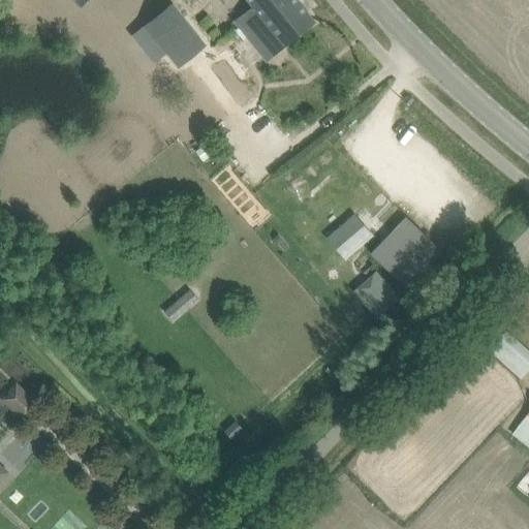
[(296,0),(250,0),(258,10),(253,14),(250,10),(237,21),(269,60),(299,36),(314,23),(296,0)]
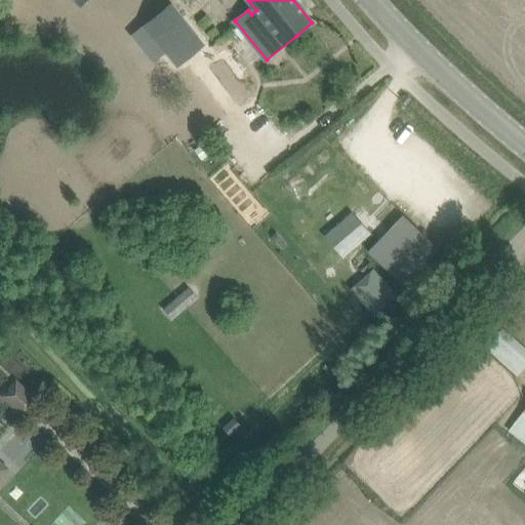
[(177,64),(202,44),(169,3),(130,34),(152,61),(166,49),(177,64)]
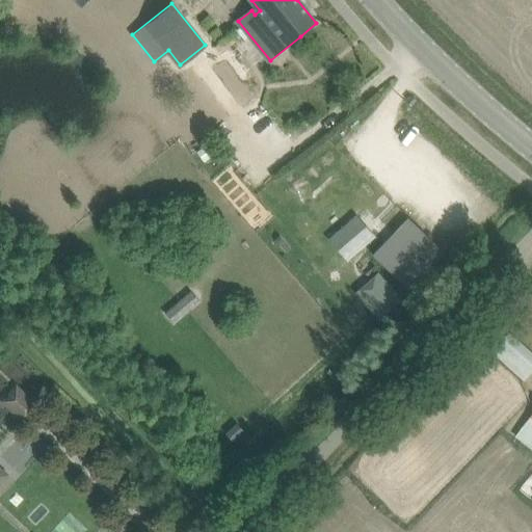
[(408,290),(445,253),(408,218),(373,255),(408,290)]
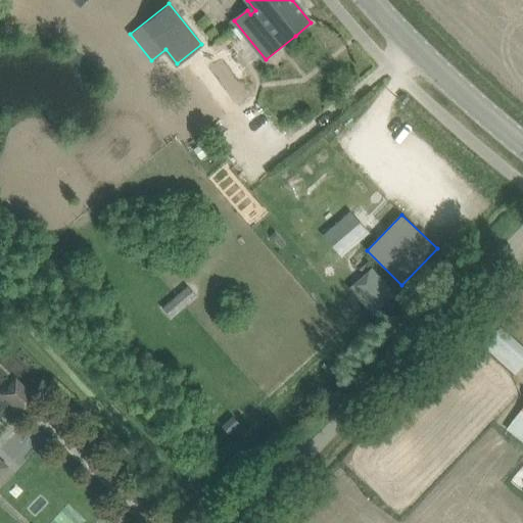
[(195,296),(187,287),(162,307),(172,317),(195,296)]
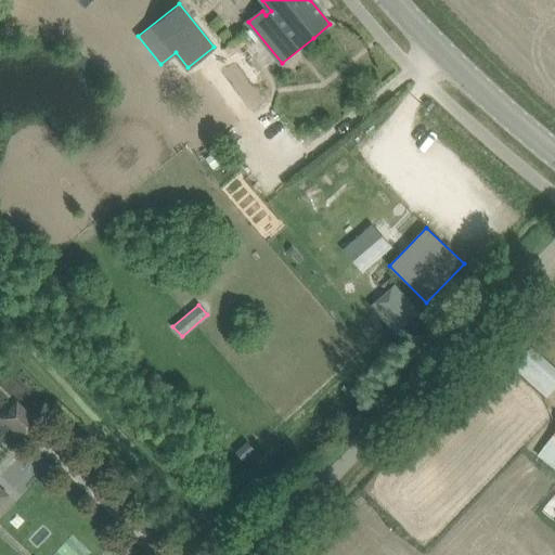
[(554,369),(525,343),(507,362),(546,397),(554,387),(554,369)]
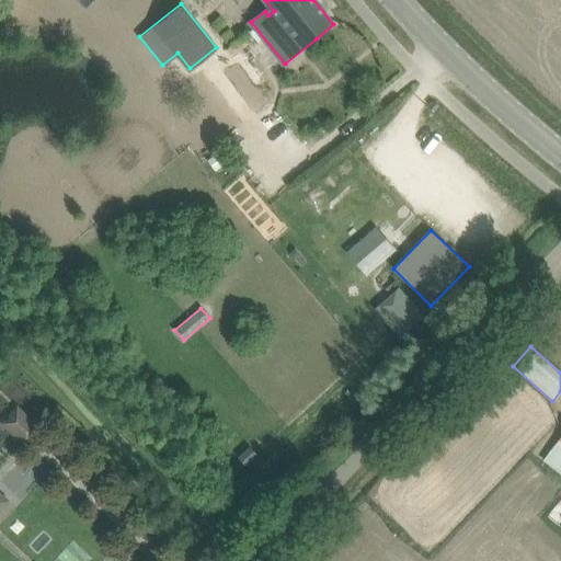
[(0,423),(25,447),(31,442),(30,441),(35,434),(37,435),(43,430),(18,405),(8,415),(9,418),(7,421),(4,419),(0,423)]
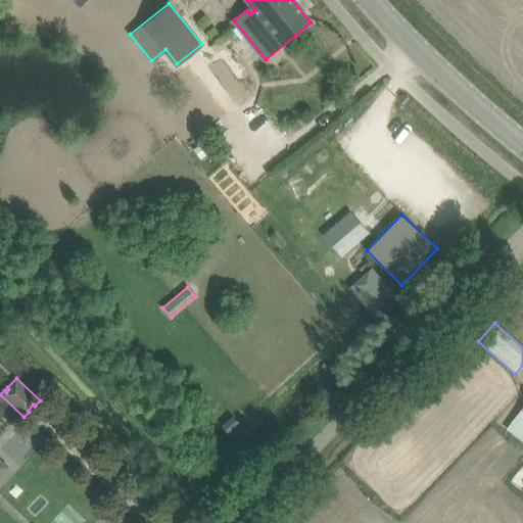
[(522,407),(507,429),(522,441),(522,407)]
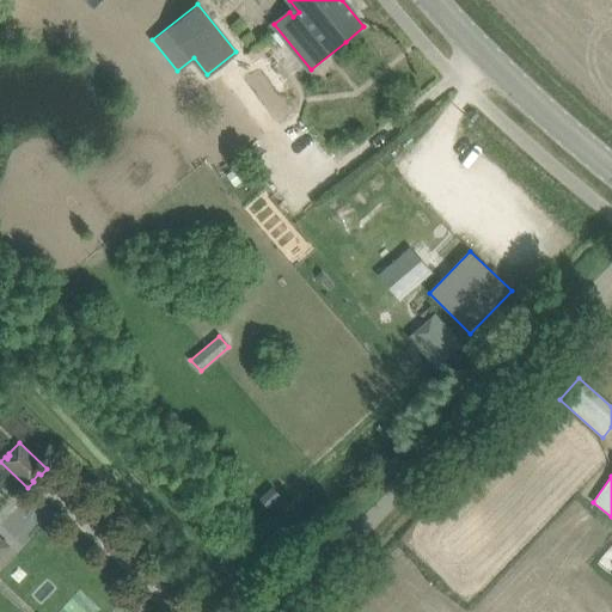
[(0,534),(0,563),(14,548),(0,534)]
